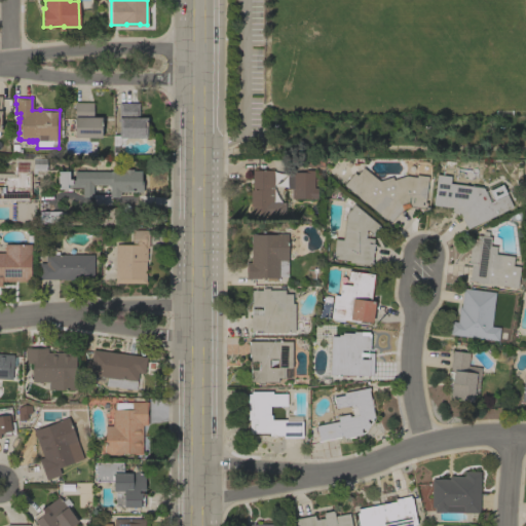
[(74,137),(74,132),(68,132),(68,121),(74,121),(74,102),(92,103),(92,117),(101,117),(101,138),(74,137)]
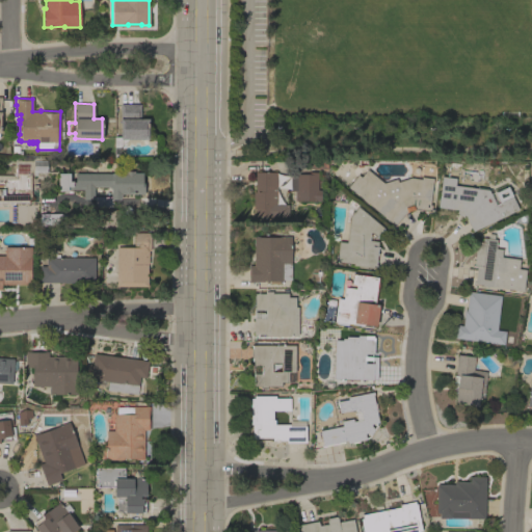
[(118,145),(118,156),(113,156),(113,136),(120,136),(120,134),(117,134),(117,129),(120,129),(120,123),(120,118),(120,108),(120,104),(140,104),(140,118),(149,118),(149,123),(148,123),(148,139),(126,139),(118,145)]
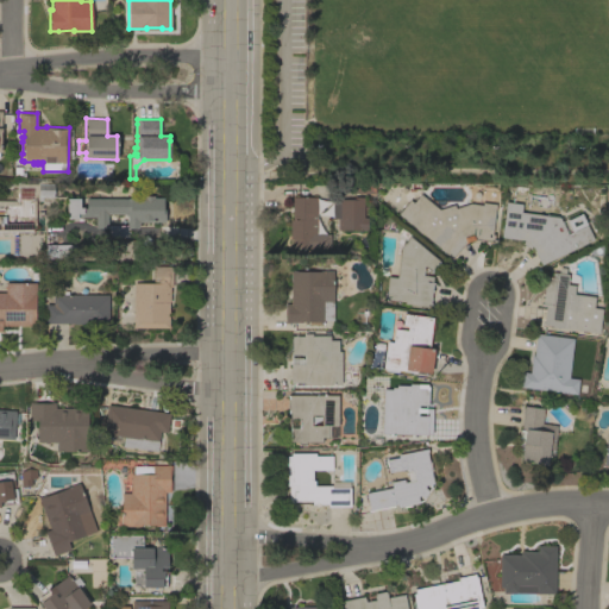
[(351,193),(351,183),(375,183),(375,193),(351,193)]
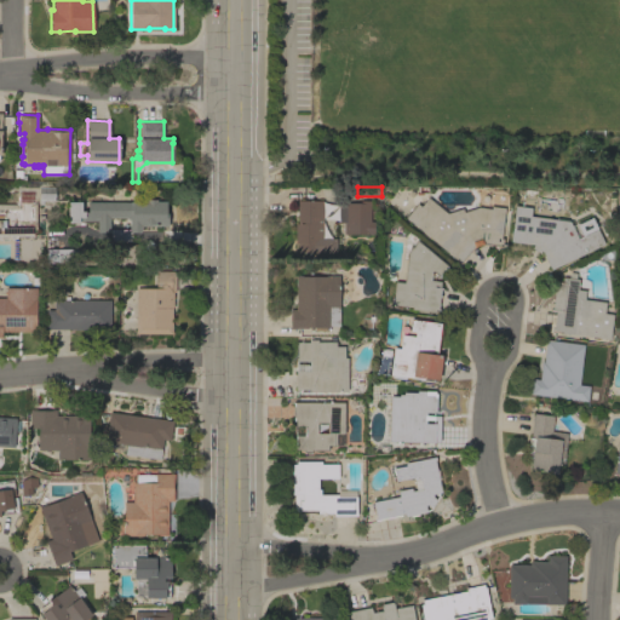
[(39,188),(56,188),(56,201),(39,201),(39,188)]
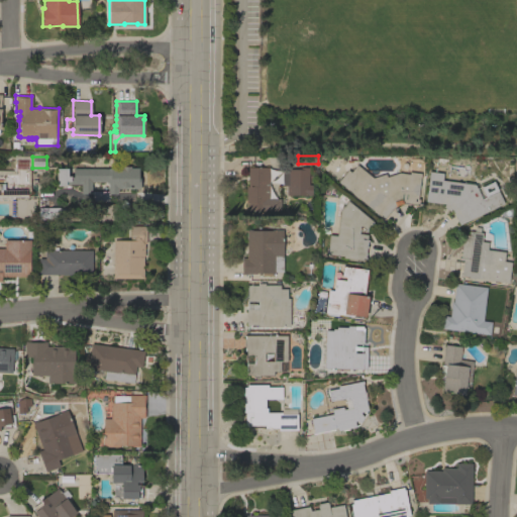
[(409,174),(409,172),(420,173),(417,199),(419,199),(418,205),(402,203),(396,205),(384,219),(337,181),(347,170),(350,172),(356,165),(372,178),(385,174),(386,177),(399,173),(409,174)]
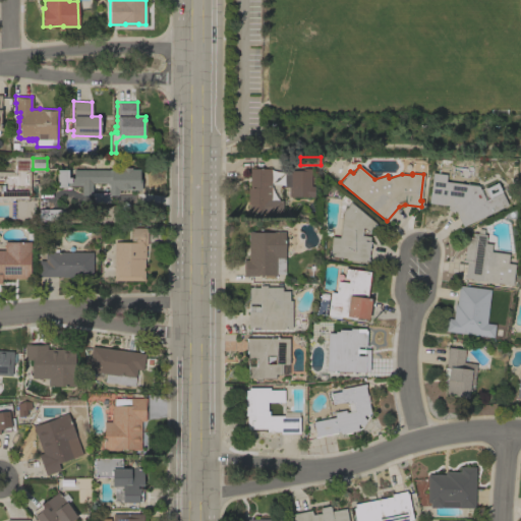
[(110,170),(110,169),(123,169),(123,167),(131,167),(131,169),(138,169),(138,177),(140,177),(140,189),(118,189),(118,194),(110,194),(110,203),(92,203),(92,194),(81,194),(81,185),(66,185),(66,187),(56,187),(57,169),(68,169),(68,177),(71,177),(72,177),(72,178),(73,178),(73,169),(110,170)]
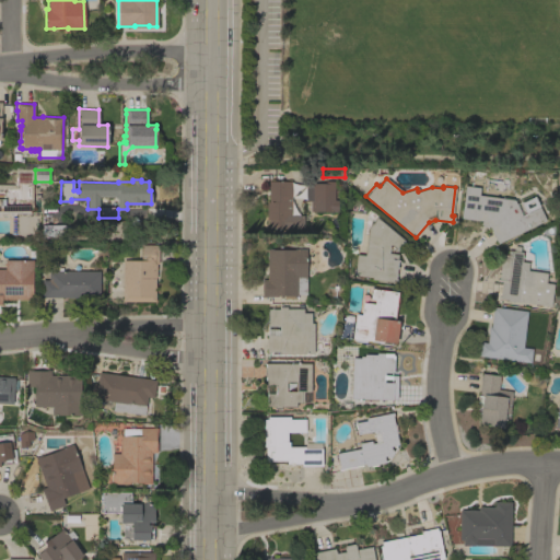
[(268,181),(291,181),(291,216),(303,216),(303,228),(268,228),(268,220),(266,220),(266,201),(268,201),(268,181)]
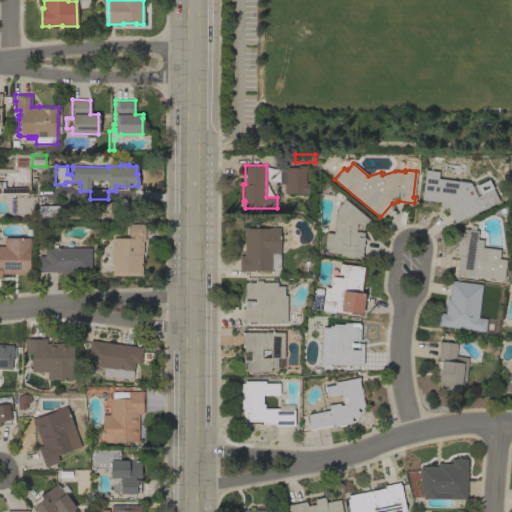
[(305,182),(308,182),(308,193),(283,193),(284,184),(278,183),(278,167),(297,167),(297,165),(306,165),(305,182)]
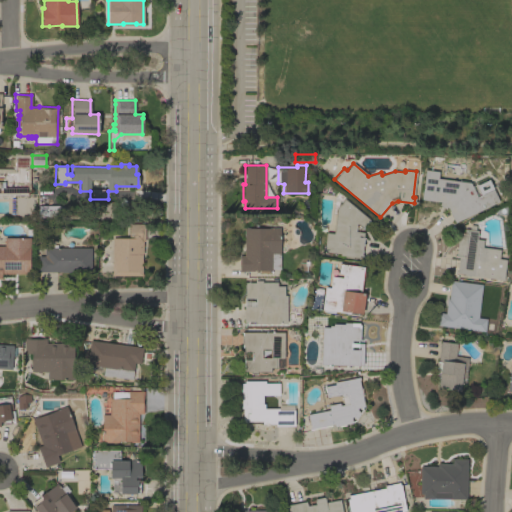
[(477,197),(493,189),(499,201),(454,223),(446,206),(445,209),(438,204),(440,202),(421,199),(425,169),(438,171),(437,178),(470,182),(477,197)]
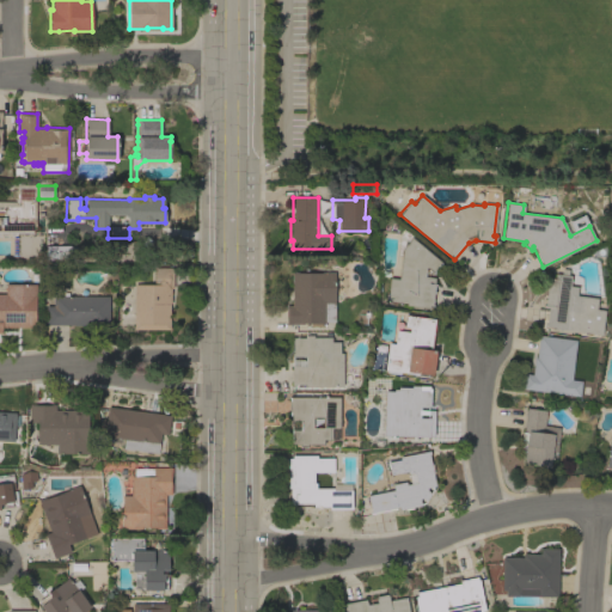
[(411,237),(441,262),(433,271),(428,268),(426,268),(424,276),(434,277),(434,283),(432,306),(429,305),(428,307),(405,305),(405,303),(385,300),(386,294),(387,294),(389,277),(398,279),(402,249),(411,237)]
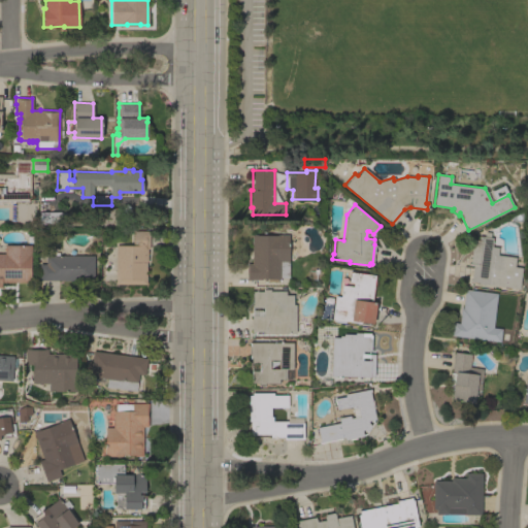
[(61,211),(61,212),(66,212),(66,222),(61,222),(61,224),(39,224),(39,211),(61,211)]
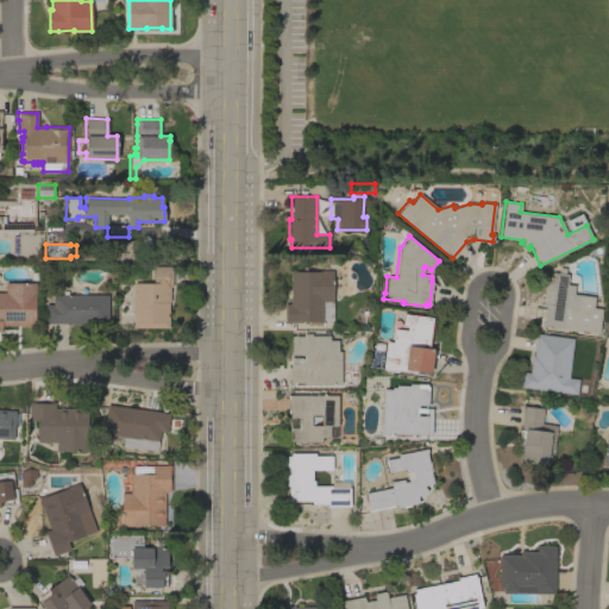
[(133,283),(154,283),(154,265),(171,267),(171,287),(169,287),(169,302),(168,302),(168,327),(133,327),(133,283)]
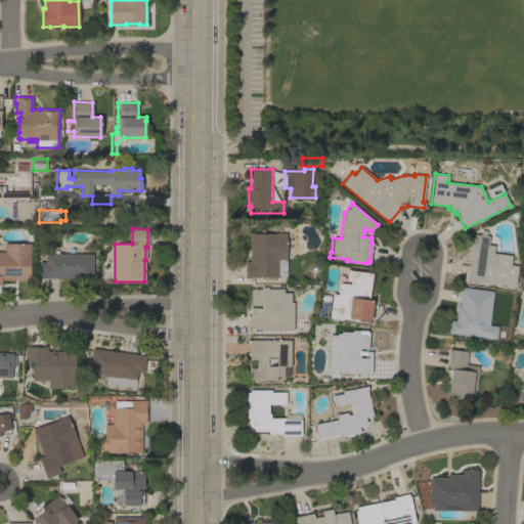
[(285,275),(277,275),(277,276),(275,276),(274,279),(265,279),(265,276),(259,276),(259,277),(249,277),(245,277),(245,261),(250,261),(250,232),(259,232),(259,233),(271,233),(271,232),(287,232),(286,259),(285,259),(285,275)]
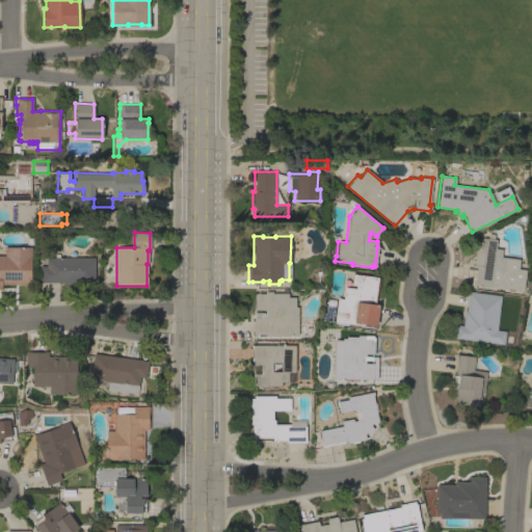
[(481,286),(481,284),(474,283),(476,267),(472,267),(472,264),(473,264),(476,241),(482,242),(482,238),(497,239),(495,248),(502,249),(501,257),(520,259),(517,268),(526,269),(523,291),(481,286)]
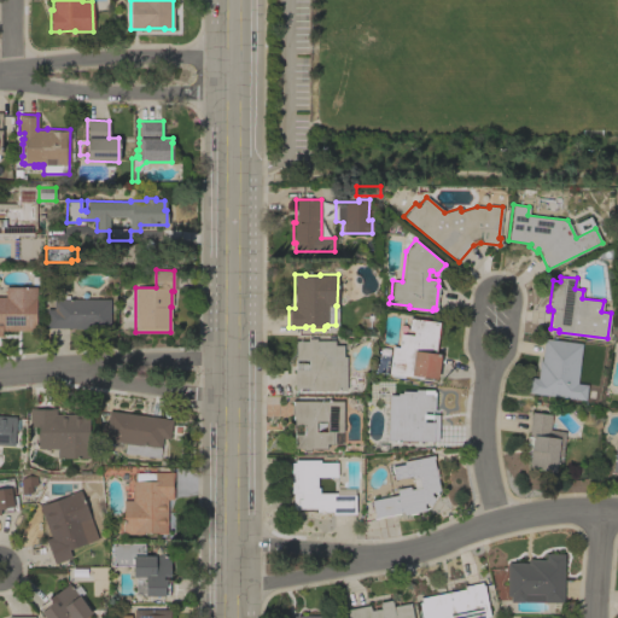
[(0,336),(0,297),(5,297),(5,287),(36,287),(36,302),(35,302),(35,330),(1,330),(1,336),(0,336)]
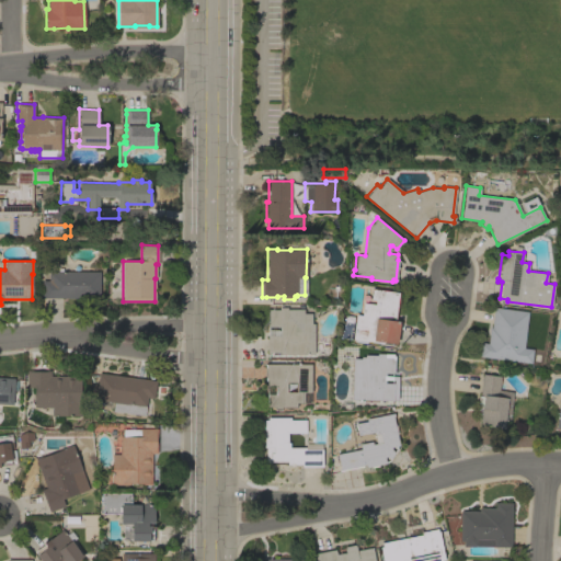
[(64,264),(78,264),(78,272),(100,272),(100,298),(42,297),(42,281),(48,281),(48,271),(64,272),(64,264)]
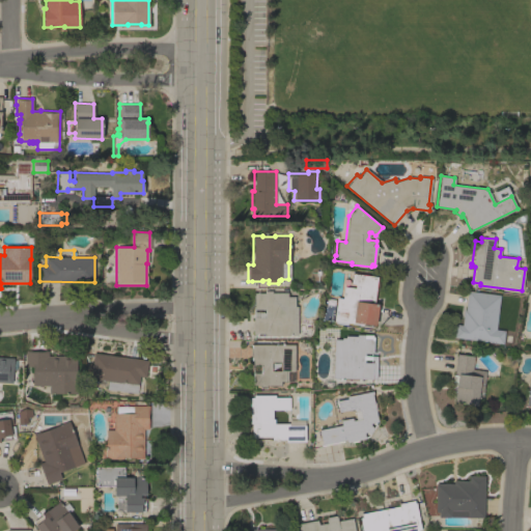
[(335,310),(336,298),(341,298),(343,286),(354,287),(355,283),(351,283),(352,273),(378,276),(374,305),(378,306),(374,326),(362,324),(362,325),(333,320),(334,319),(322,317),(324,309),(335,310)]
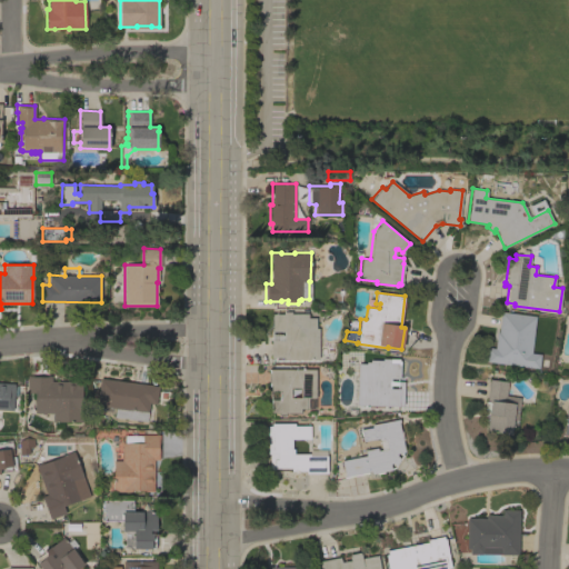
[(486,361),(487,347),(493,348),(496,331),(498,332),(500,311),(507,312),(508,309),(513,309),(512,313),(536,316),(530,352),(540,355),(538,368),(486,361)]
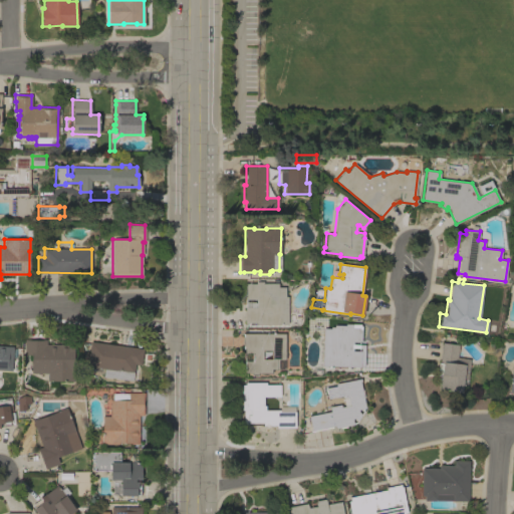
[(287,324),(256,324),(256,322),(244,322),(244,307),(256,307),(256,299),(244,299),(244,297),(246,297),(246,283),(255,283),(255,281),(262,281),(262,283),(278,283),(278,287),(285,287),(285,296),(287,296),(287,324)]
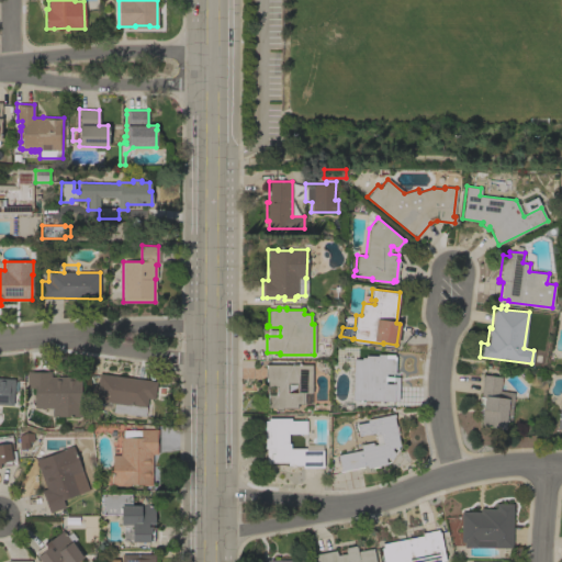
[(353,359),(361,359),(361,357),(366,357),(366,356),(377,356),(378,353),(383,355),(383,356),(394,356),(394,373),(393,373),(385,373),(385,377),(392,377),(392,381),(385,380),(385,383),(394,383),(393,401),(351,400),(353,359)]
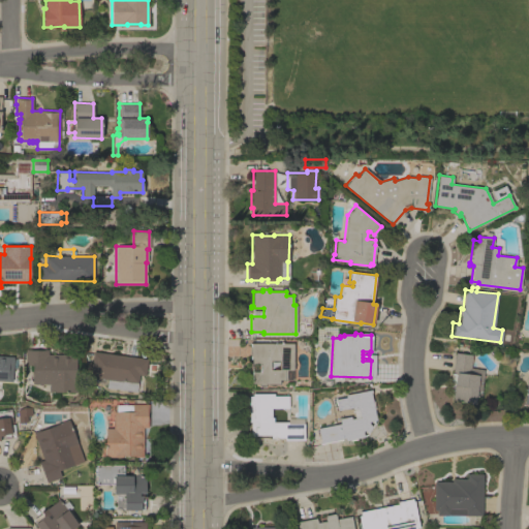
[(293,343),(293,370),(286,370),(286,379),(279,379),(279,384),(265,383),(265,385),(258,385),(258,383),(251,383),(251,371),(259,371),(259,364),(251,364),(251,359),(249,359),(249,345),(250,345),(250,343),(293,343)]
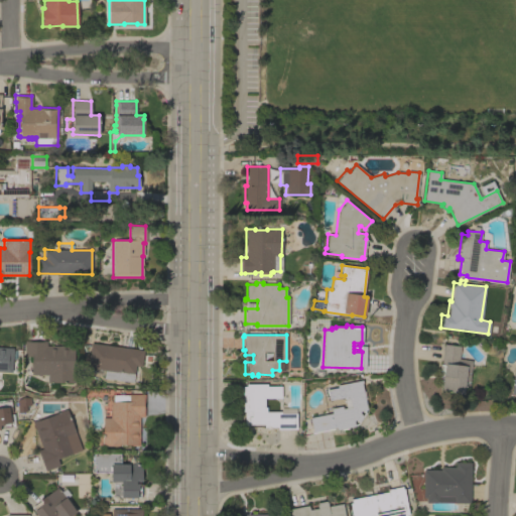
[(46,341),(46,346),(74,346),(74,375),(75,375),(75,382),(47,382),(47,374),(31,374),(31,356),(24,356),(24,341),(46,341)]
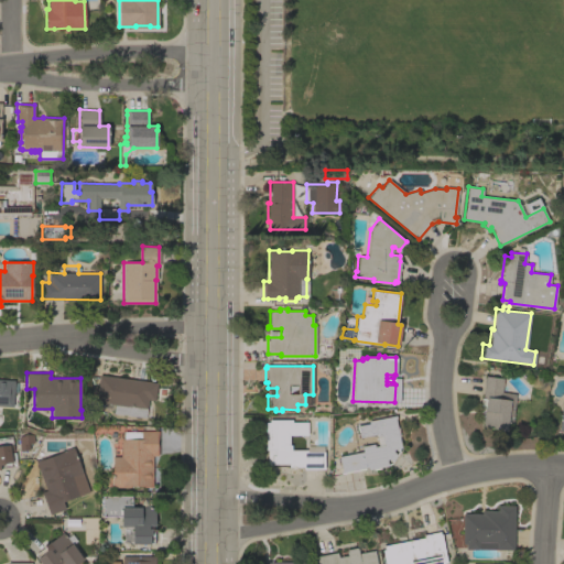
[(156,382),(154,400),(148,399),(145,418),(114,413),(115,404),(95,401),(99,375),(156,382)]
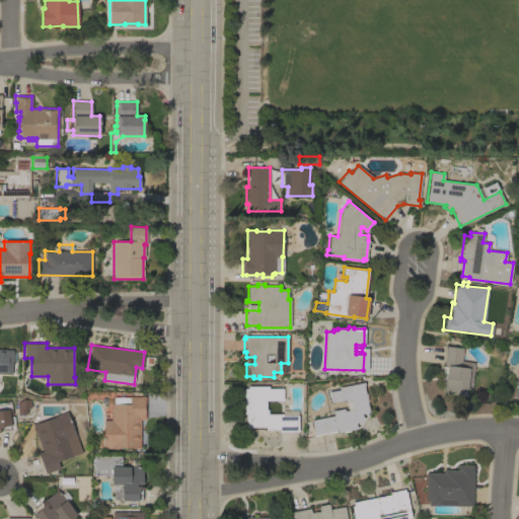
[(471,387),(466,387),(465,395),(444,392),(445,377),(441,376),(442,365),(443,366),(446,346),(462,348),(461,361),(474,362),(471,387)]
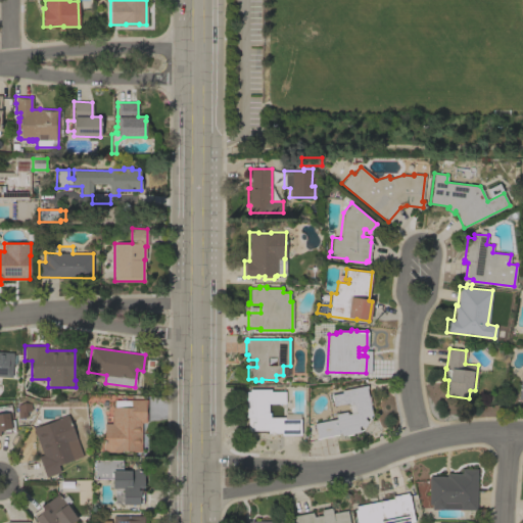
[(0,351),(12,352),(11,377),(0,376),(0,351)]
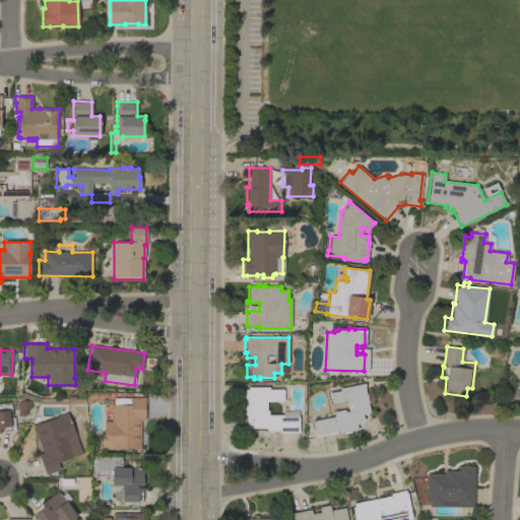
[(365,383),(365,386),(364,386),(369,412),(362,413),(363,416),(366,418),(362,425),(359,423),(355,424),(356,430),(339,433),(338,431),(335,431),(336,433),(315,437),(312,420),(334,416),(333,411),(344,408),(344,411),(353,410),(351,401),(346,402),(346,400),(331,403),(329,392),(339,390),(339,388),(365,383)]
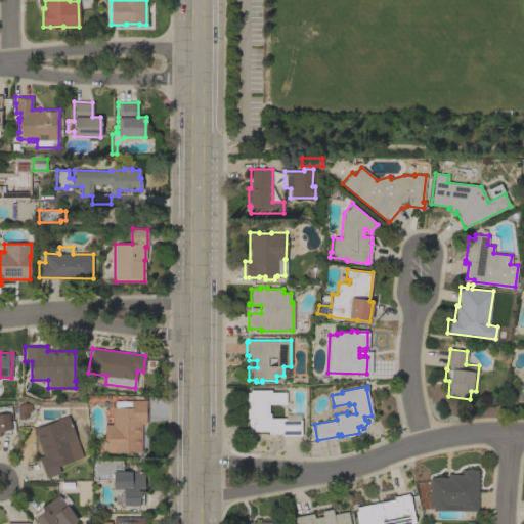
[(285,413),(299,413),(299,417),(300,417),(300,420),(301,420),(301,436),(281,436),(281,433),(267,433),(267,431),(252,431),(252,432),(248,432),(248,418),(246,418),(246,392),(250,392),(250,389),(270,389),(270,392),(285,392),(285,404),(268,404),(268,412),(270,412),(270,418),(284,418),(285,413)]
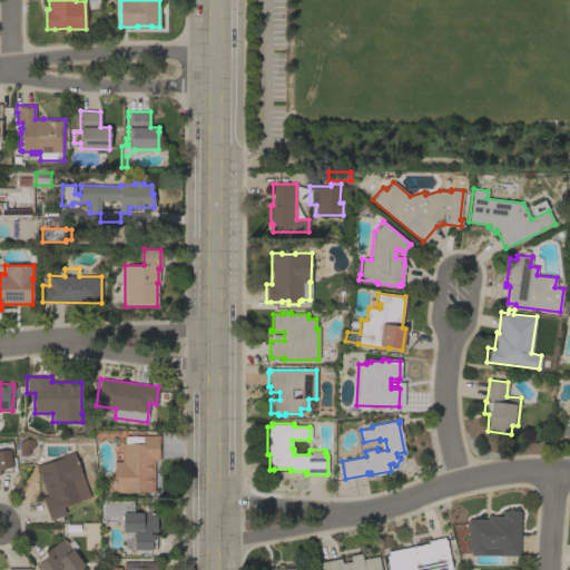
[(124,435),(159,435),(159,460),(154,460),(154,492),(144,492),(144,490),(130,490),(130,492),(112,492),(114,461),(121,461),(121,443),(124,443),(124,435)]
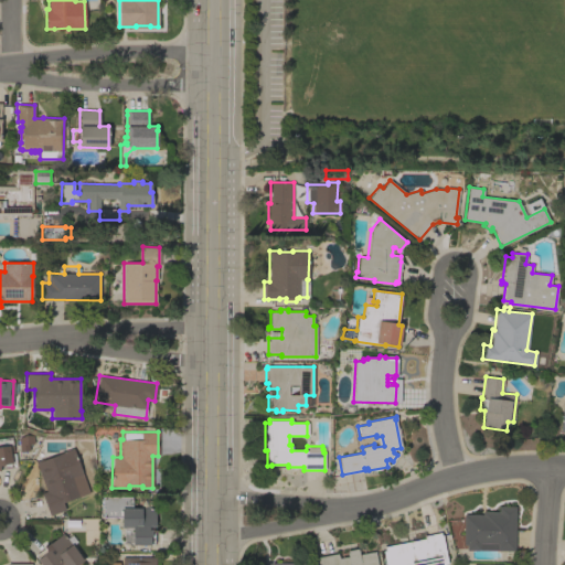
[(18,438),(25,434),(33,436),(34,444),(28,444),(29,450),(19,451),(18,438)]
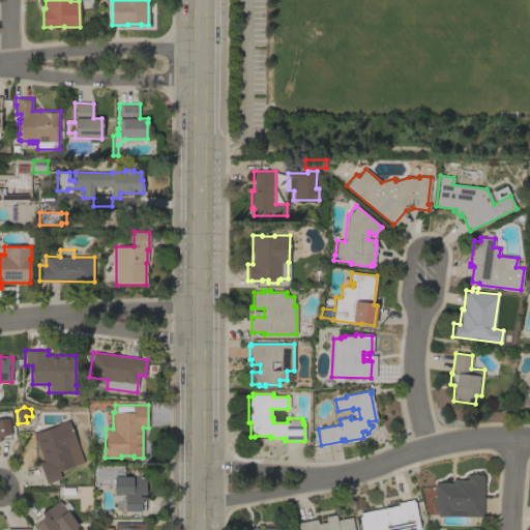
[(10,424),(10,425),(11,425),(13,436),(9,436),(10,438),(0,439),(0,410),(9,409),(10,418),(11,417),(12,423),(9,424),(10,424)]
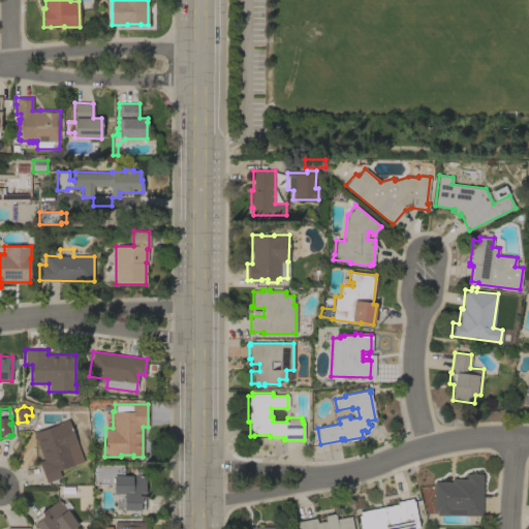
[(84,431),(87,440),(81,442),(82,446),(79,447),(84,461),(58,470),(61,477),(45,483),(38,462),(43,460),(33,432),(68,419),(73,434),(84,431)]
